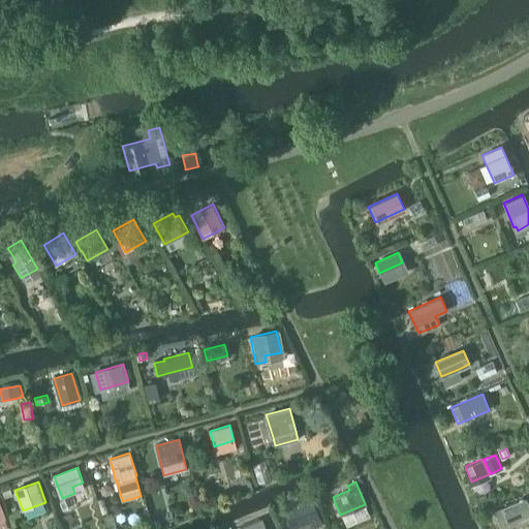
[(11,490),(3,493),(5,499),(13,496),(11,490)]
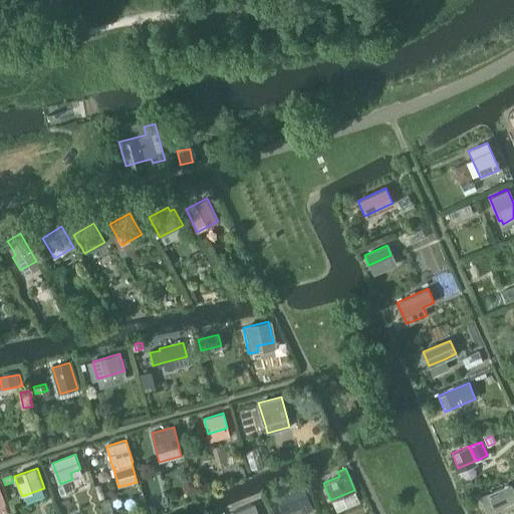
[(513,493),(510,484),(487,494),(493,510),(513,501),(513,493)]
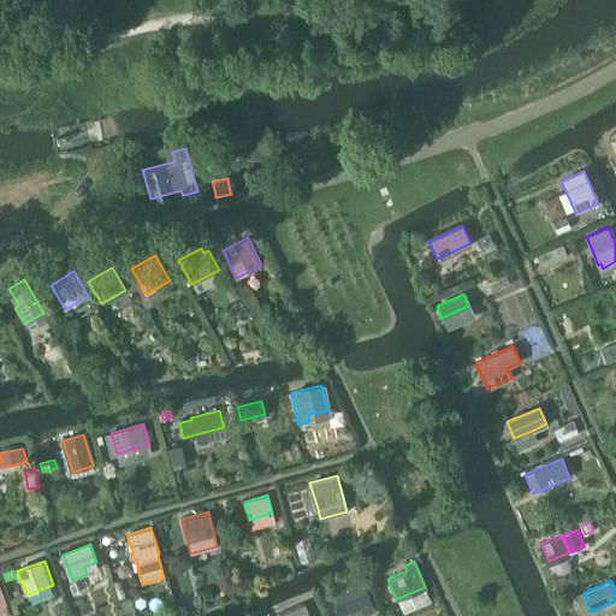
[(363,582),(331,594),(338,615),(339,615),(372,604),(363,582)]
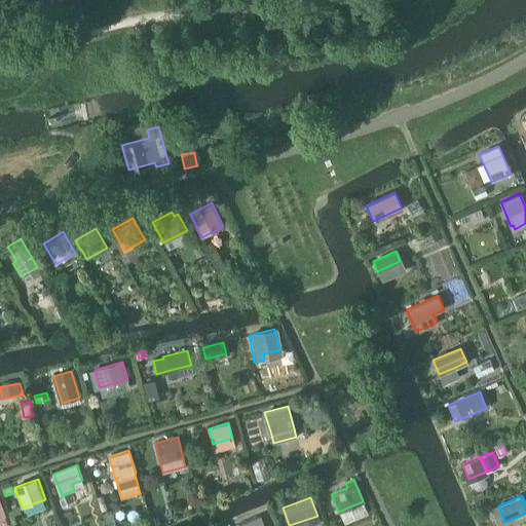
[(263,525),(260,517),(237,525),(263,525)]
